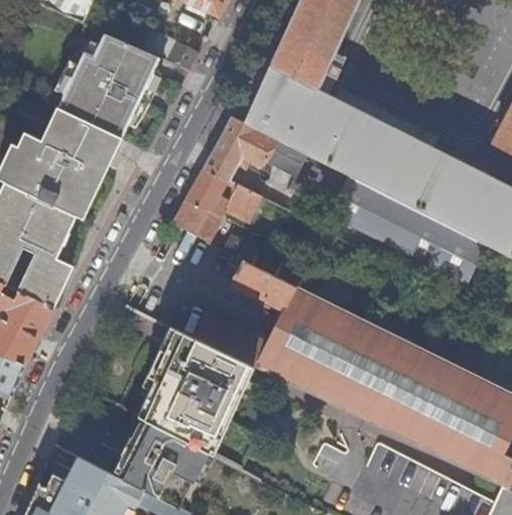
[(28,0),(80,22),(89,0),(28,0)]
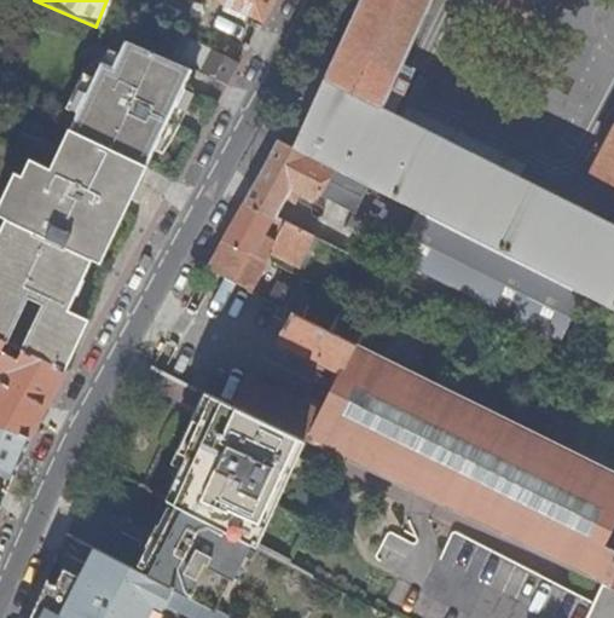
[(212,0),(261,21),(271,0),(212,0)]
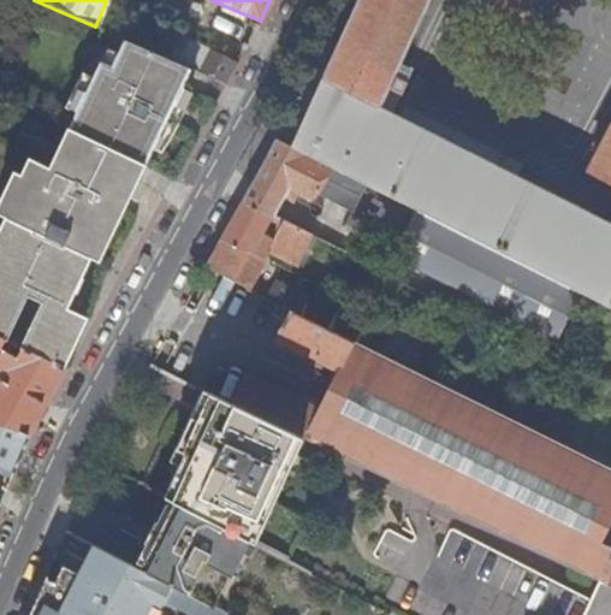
[(610,0),(610,122),(609,128),(603,123),(600,129),(598,154),(588,169),(610,181),(610,0),(360,0),(320,80),(375,108),(426,0),(610,0)]
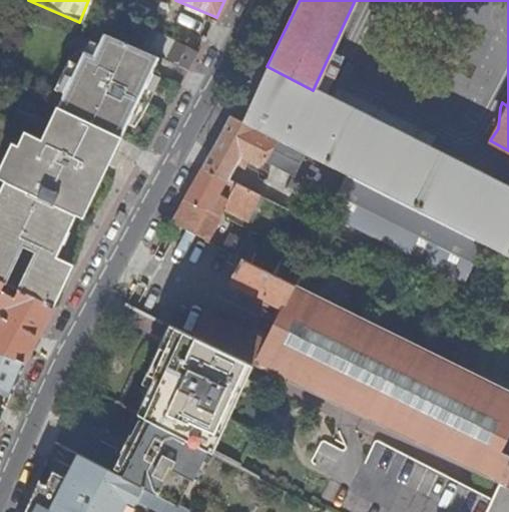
[(140,49),(96,30),(58,108),(121,138),(127,126),(153,70),(159,58),(148,53),(140,49)]
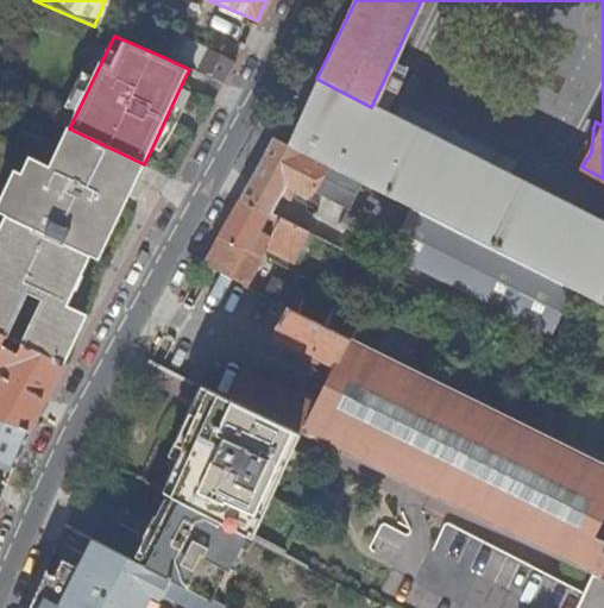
[(176,63),(186,43),(175,38),(167,58),(176,63)]
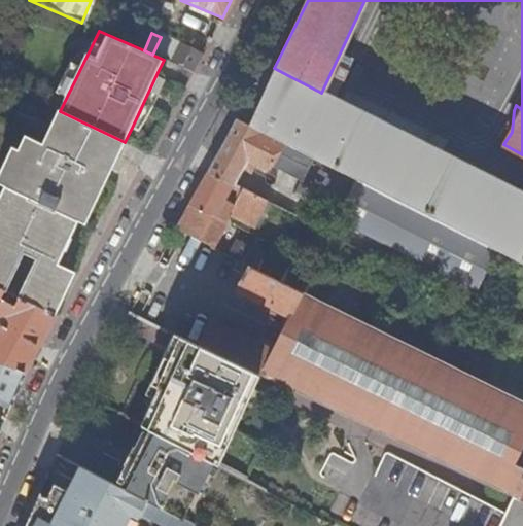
[(177,44),(161,37),(152,55),(164,60),(193,72),(203,54),(178,43),(177,44)]
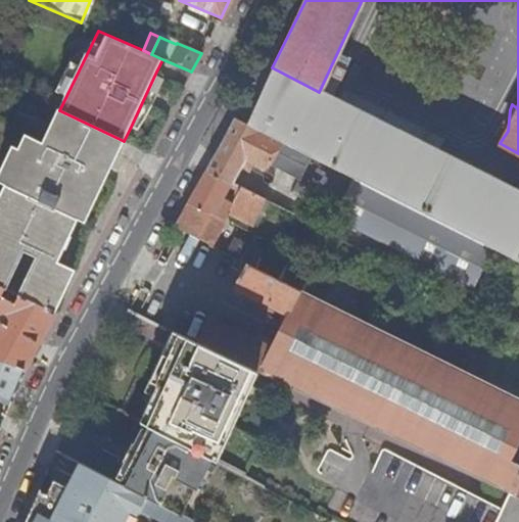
[(272,67),(245,125),(309,157),(354,180),(492,249),(518,263),(518,194),(480,176),(425,146),(395,131),(361,113),(344,105),(319,92),(272,67)]
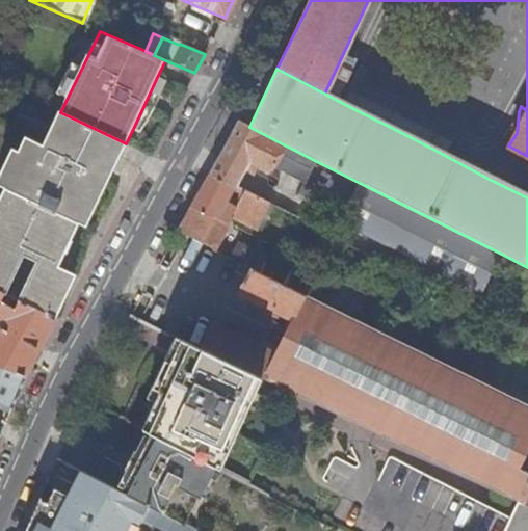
[(165,76),(159,73),(132,131),(138,134),(141,130),(148,122),(150,118),(152,114),(154,110),(157,104),(158,102),(160,97),(161,93),(163,87),(164,82),(165,76)]
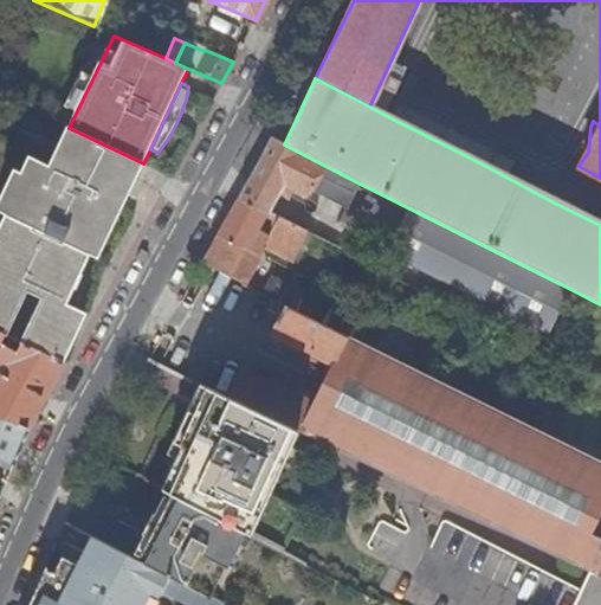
[(401,116),(399,122),(418,132),(421,127),(401,116)]
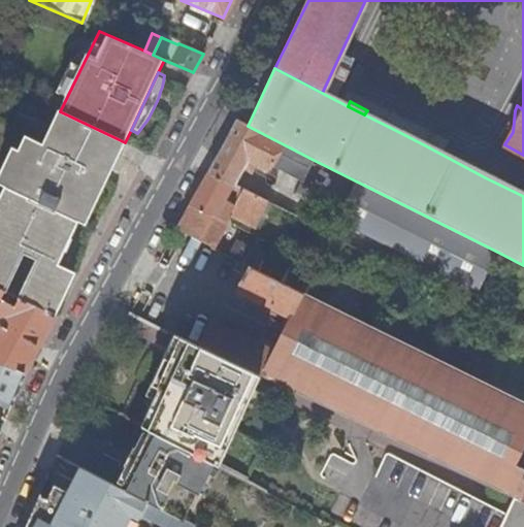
[(98,196),(109,172),(101,168),(116,140),(59,112),(42,146),(26,138),(20,153),(3,188),(74,222),(90,191),(98,196)]
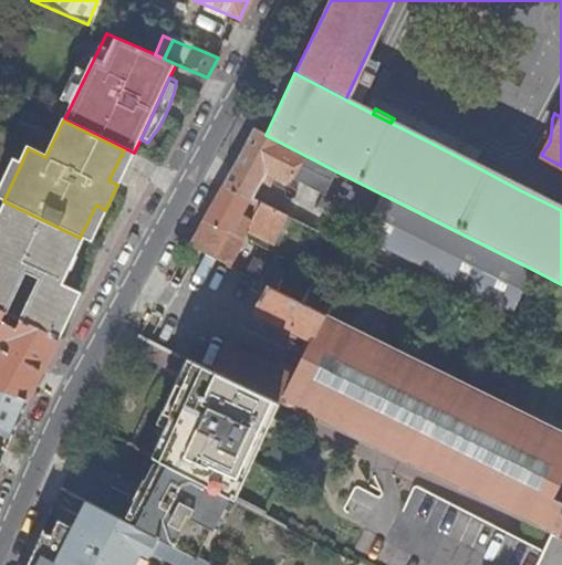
[(322,192),(334,170),(266,135),(253,129),(240,153),(221,186),(247,199),(259,181),(268,186),(273,177),(284,184),(289,176),(322,192)]
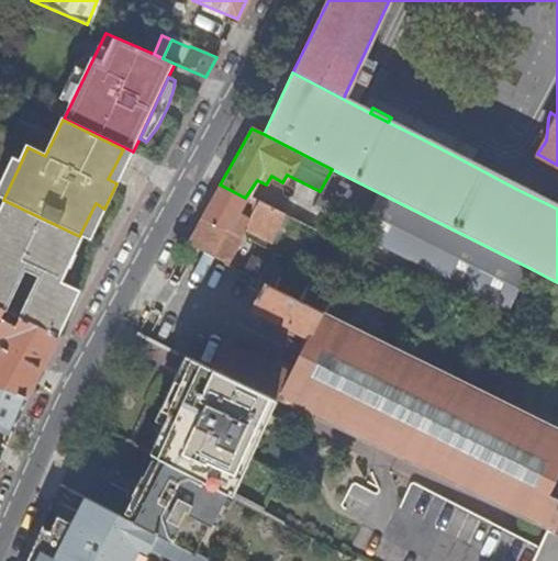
[(108,179),(116,183),(132,154),(123,149),(108,179)]
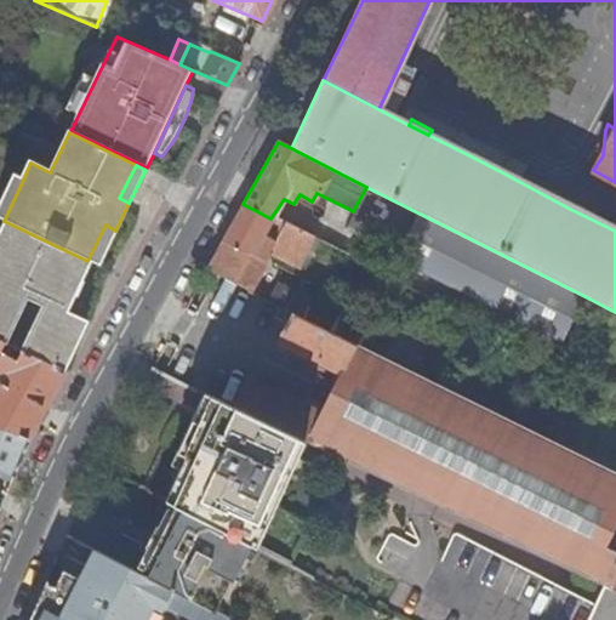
[(508,166),(505,174),(570,209),(575,200),(508,166)]
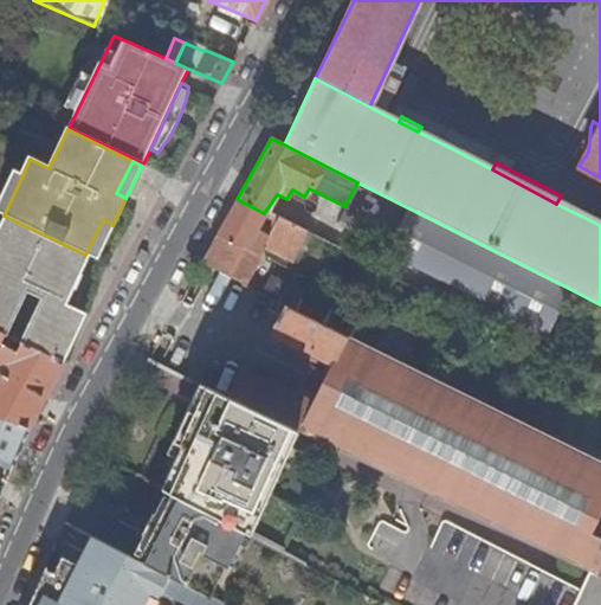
[(12,171),(0,195),(0,213),(4,216),(23,175),(12,171)]
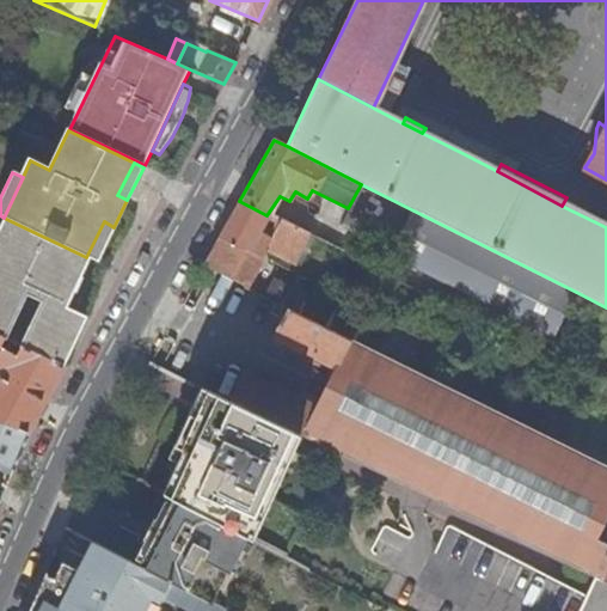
[(292,266),(306,234),(267,215),(239,201),(228,220),(219,236),(259,256),(262,250),(292,266)]
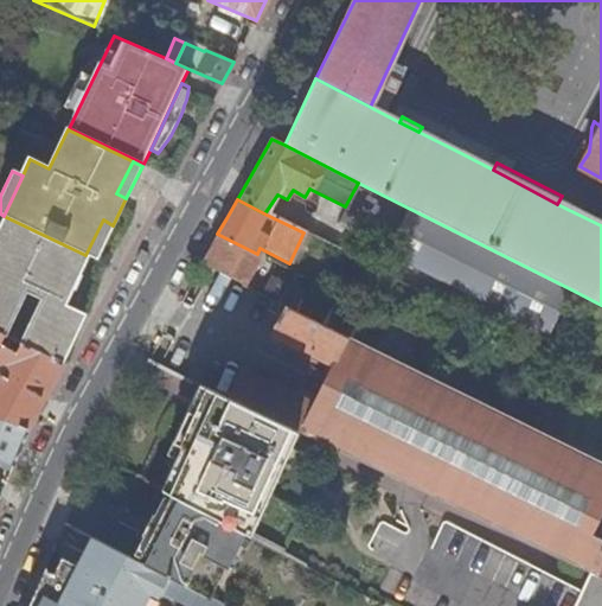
[(548,335),(571,289),(410,209),(386,254),(548,335)]
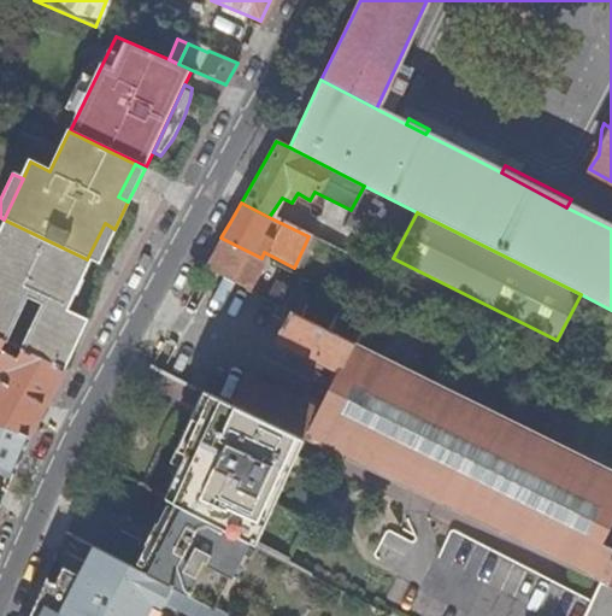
[(0,340),(4,342),(6,342),(28,299),(41,305),(19,350),(21,350),(56,365),(80,316),(64,308),(69,297),(87,259),(4,220),(0,228),(0,340)]
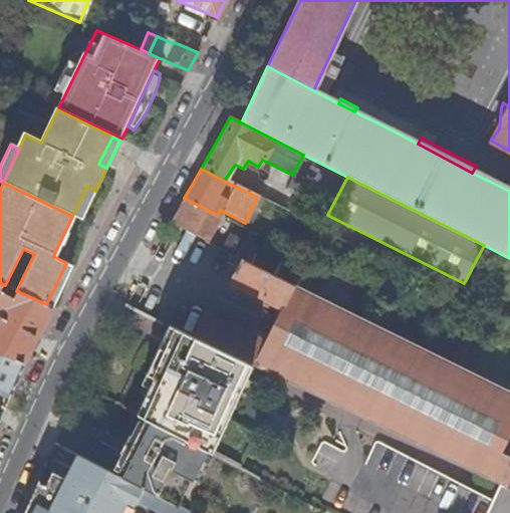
[(87,186),(72,216),(78,219),(81,220),(95,191),(87,186)]
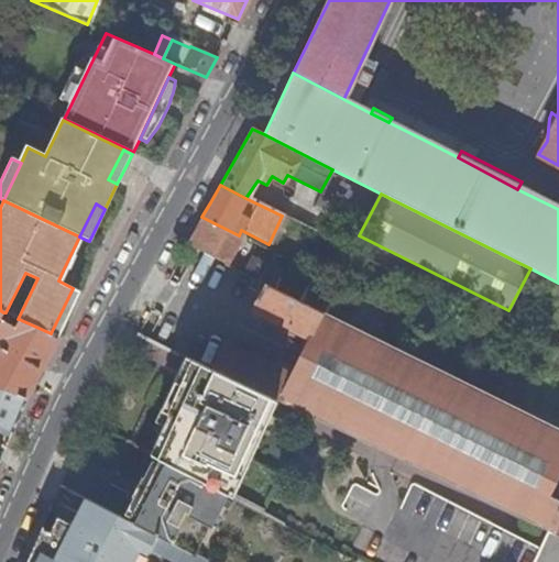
[(223,230),(200,219),(194,231),(186,245),(231,266),(234,261),(228,257),(239,238),(223,229),(223,230)]
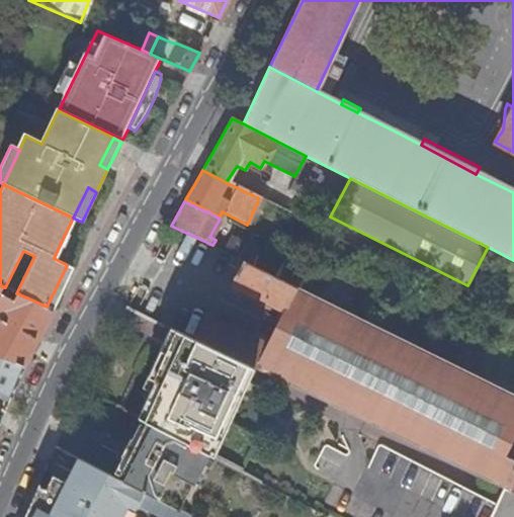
[(64,252),(79,221),(73,218),(58,249),(64,252)]
